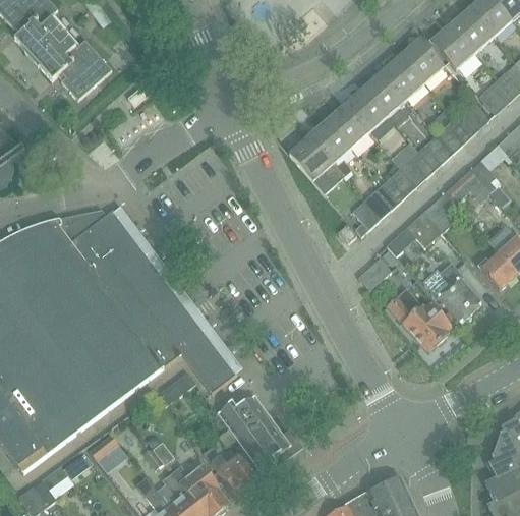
[(6,0),(0,5),(0,13),(12,27),(17,23),(22,29),(13,37),(25,51),(32,58),(62,31),(48,16),(57,8),(49,0),(6,0)]
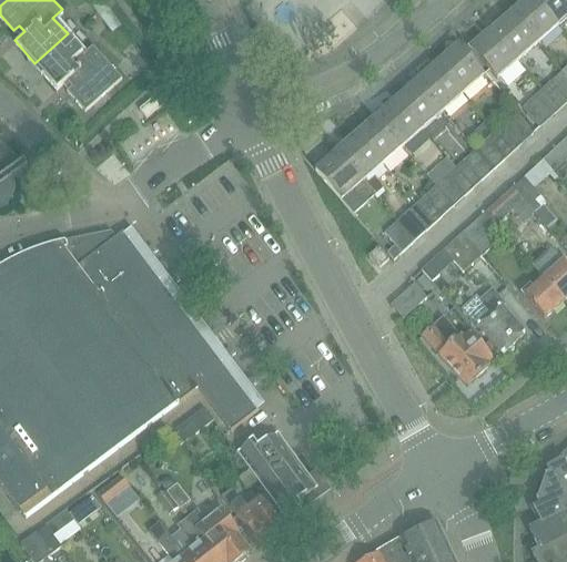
[(556,22),(536,0),(520,0),(509,10),(537,40),(556,22)]
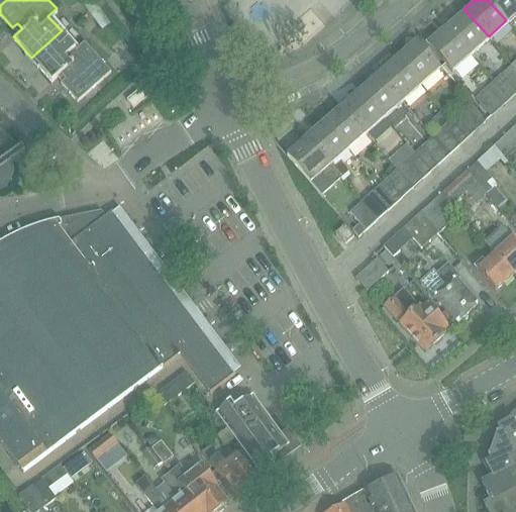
[(515,12),(515,0),(488,0),(506,20),(515,12)]
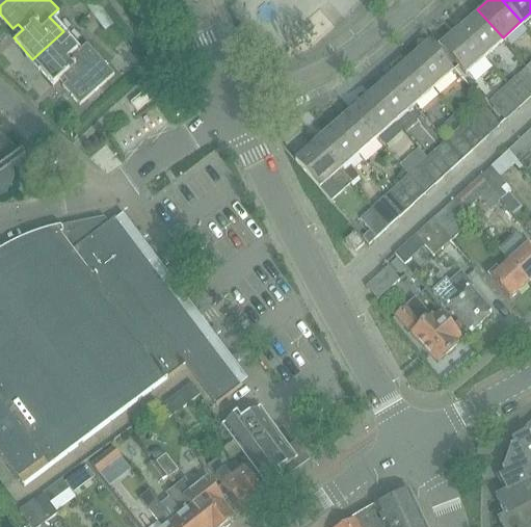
[(94,12),(104,27),(112,21),(101,7),(94,12)]
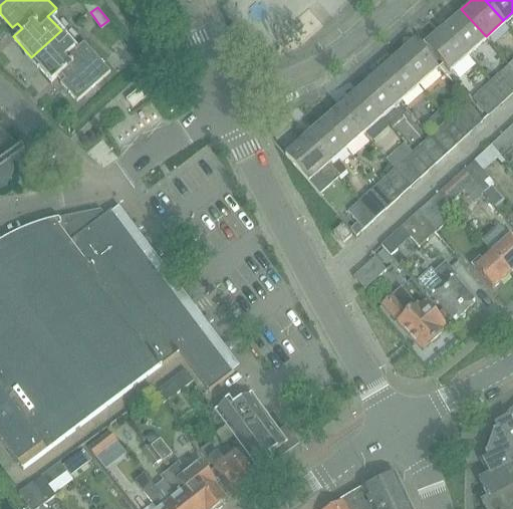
[(486,36),(461,9),(444,24),(468,52),(486,36)]
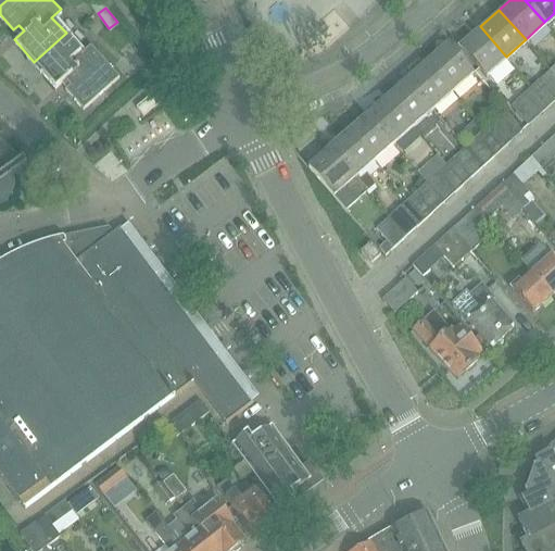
[(506,57),(480,26),(461,44),(457,40),(456,41),(486,75),(506,57)]
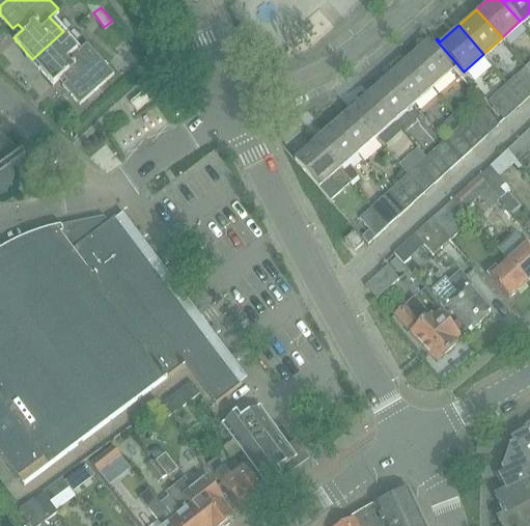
[(63,31),(32,59),(39,66),(52,81),(61,73),(65,78),(61,82),(78,101),(113,70),(85,39),(77,47),(63,31)]
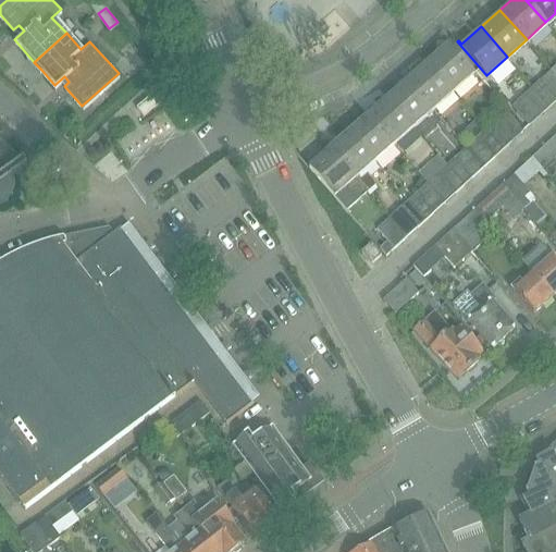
[(445,44),(427,60),(453,89),(473,72),(458,56),(444,39),(443,40),(445,44)]
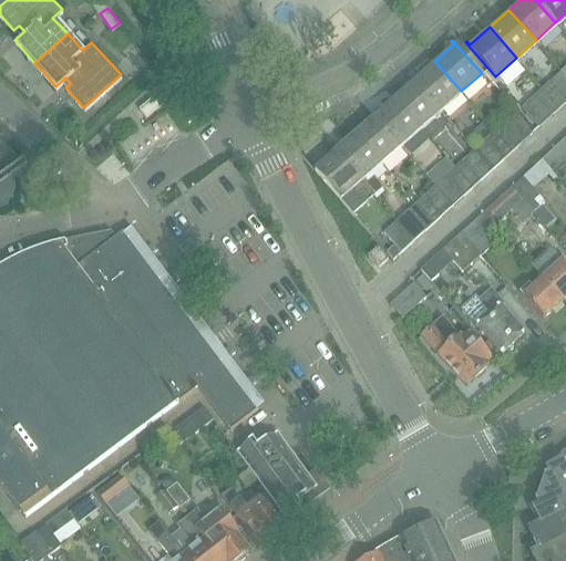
[(461,91),(434,61),(414,79),(441,108),(461,91)]
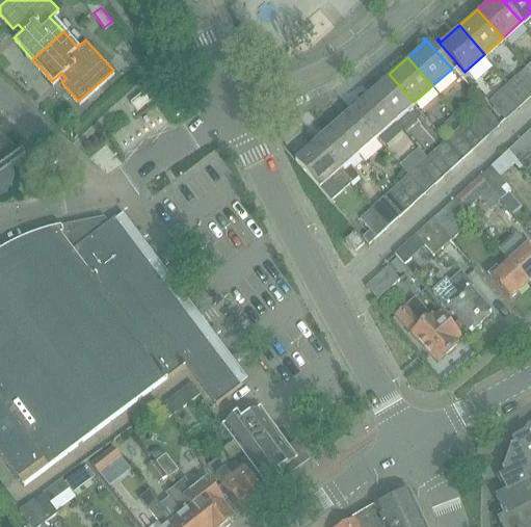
[(530,91),(530,70),(525,63),(507,80),(524,99),(530,91)]
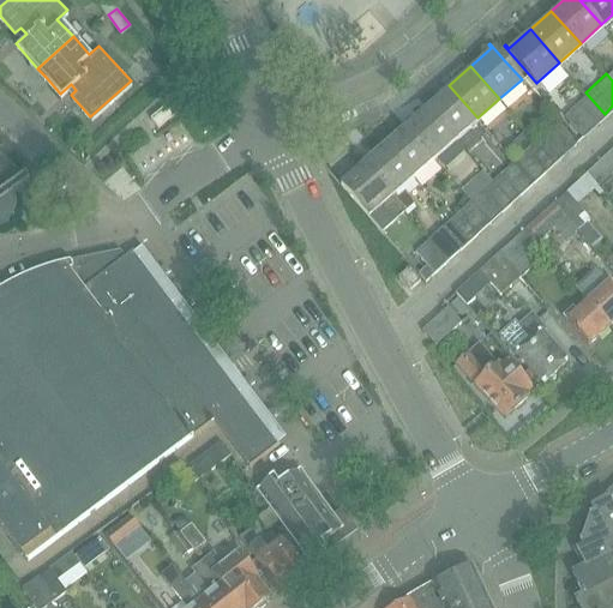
[(478,118),(449,85),(427,104),(456,137),(478,118)]
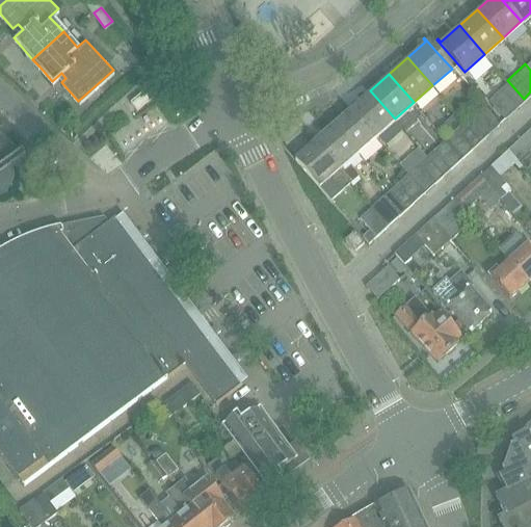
[(524,99),(507,80),(487,98),(504,116),(524,99)]
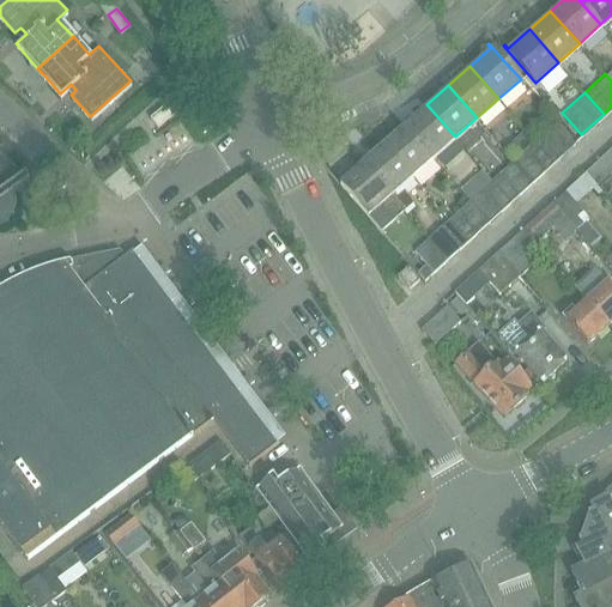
[(455,137),(426,104),(404,123),(432,156),(455,137)]
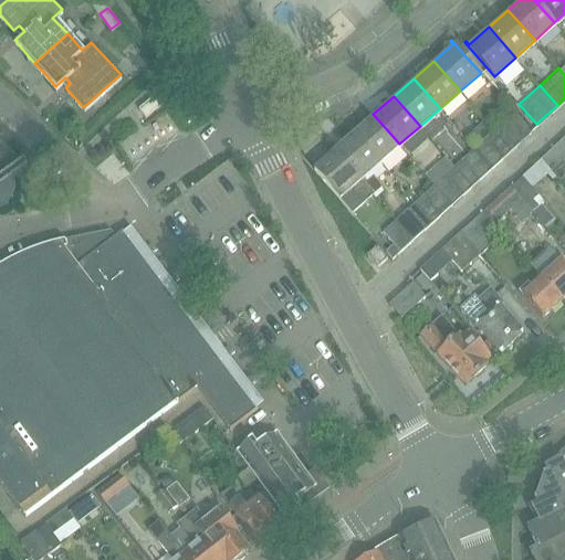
[(512,111),(493,128),(511,148),(530,129),(512,111)]
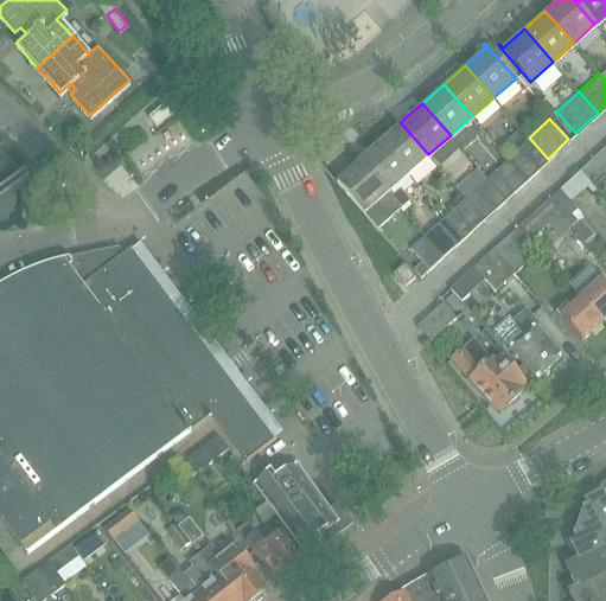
[(428,154),(400,122),(378,141),(407,173),(428,154)]
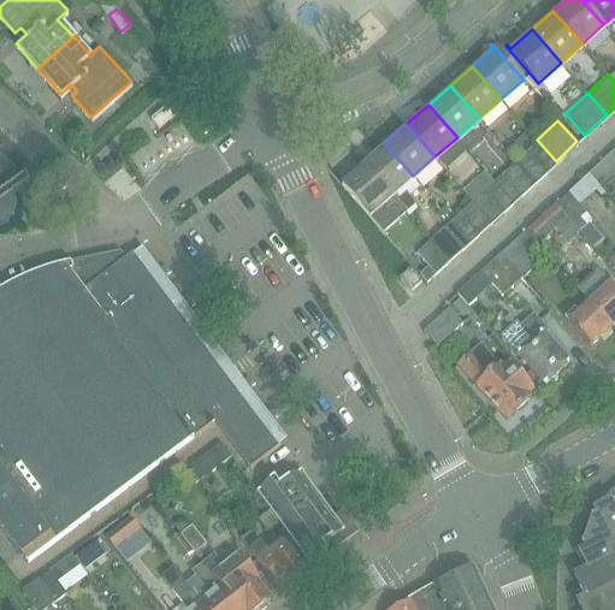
[(556,161),(537,140),(515,159),(534,181),(556,161)]
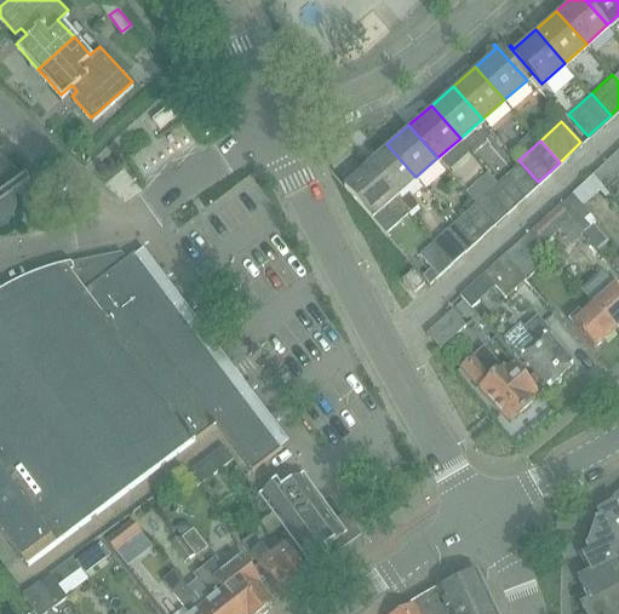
[(416,177),(387,144),(366,162),(407,211),(417,201),(405,187),(416,177)]
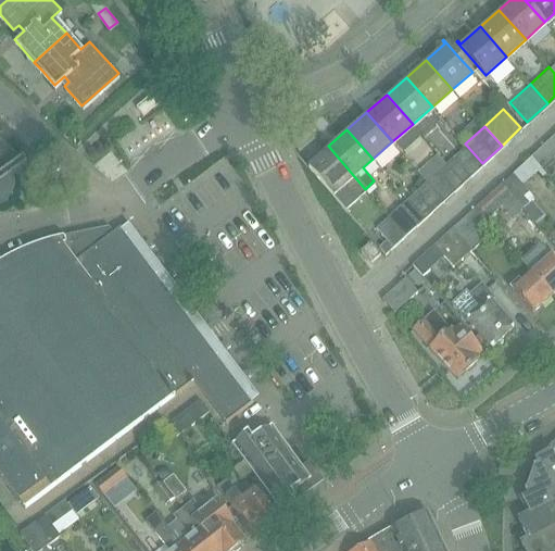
[(0,199),(4,198),(10,191),(12,182),(9,174),(26,161),(22,154),(20,157),(0,139),(0,199)]
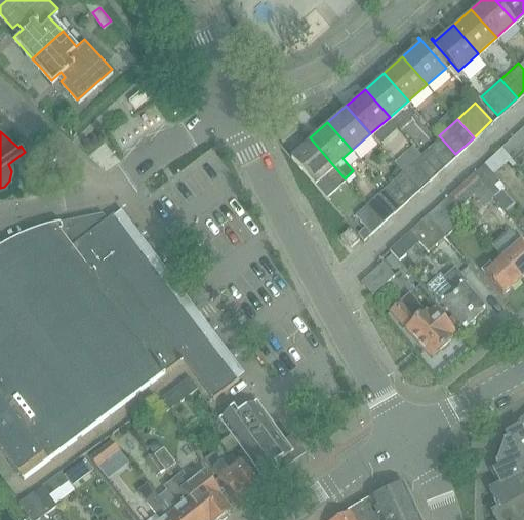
[(455,154),(439,135),(420,152),(437,170),(455,154)]
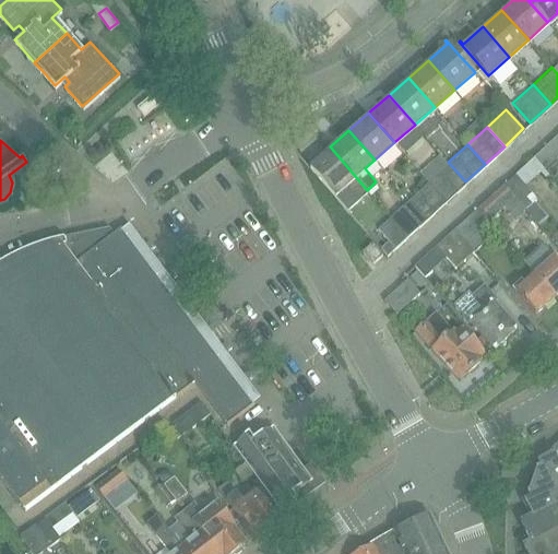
[(367,190),(330,146),(309,165),(346,208),(367,190)]
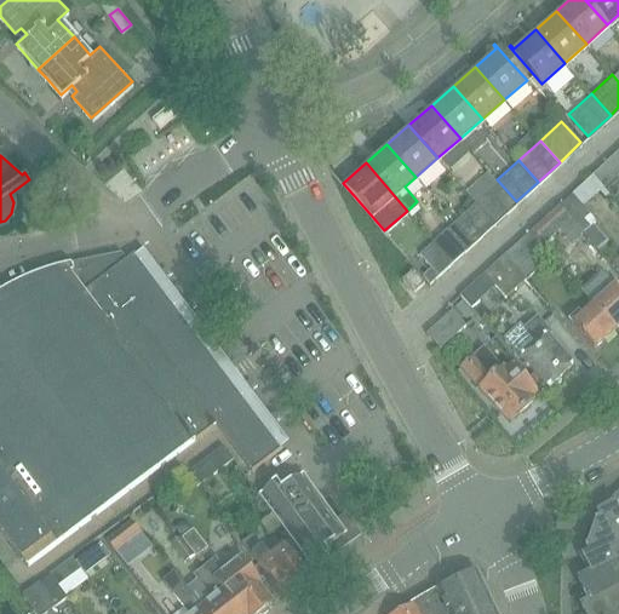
[(516,201),(497,179),(475,200),(494,222),(516,201)]
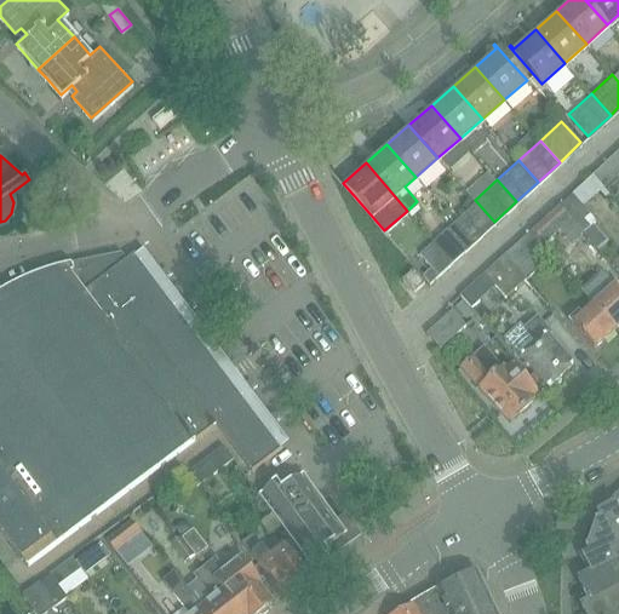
[(595,218),(571,191),(557,204),(580,229),(579,229),(582,230),(595,218)]
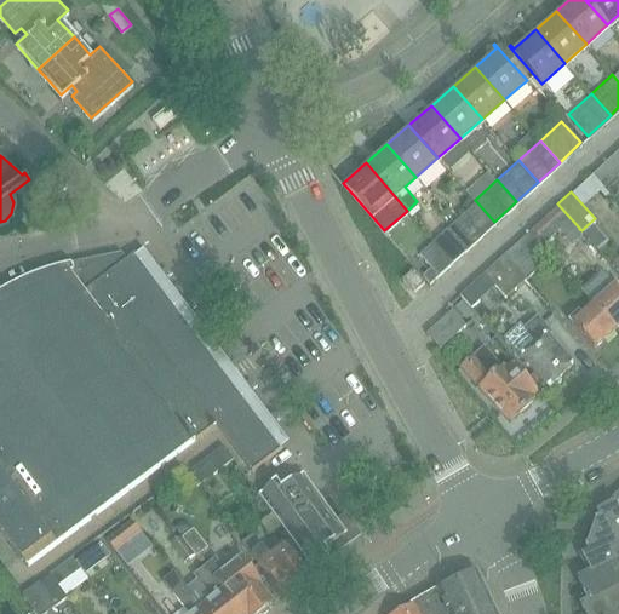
[(494,222),(475,200),(453,219),(473,241),(494,222)]
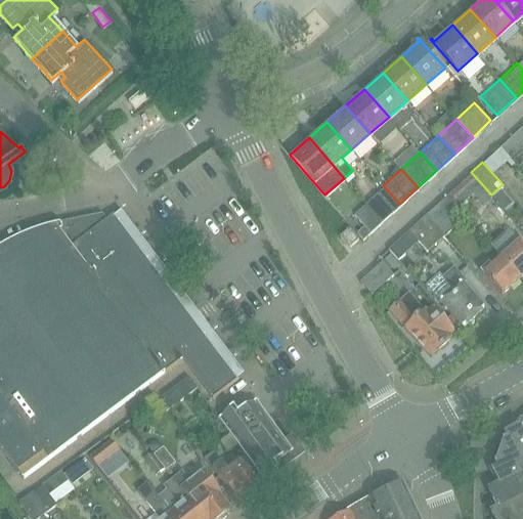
[(490,193),(471,172),(448,192),(458,203),(472,189),(482,201),(489,193),(490,193)]
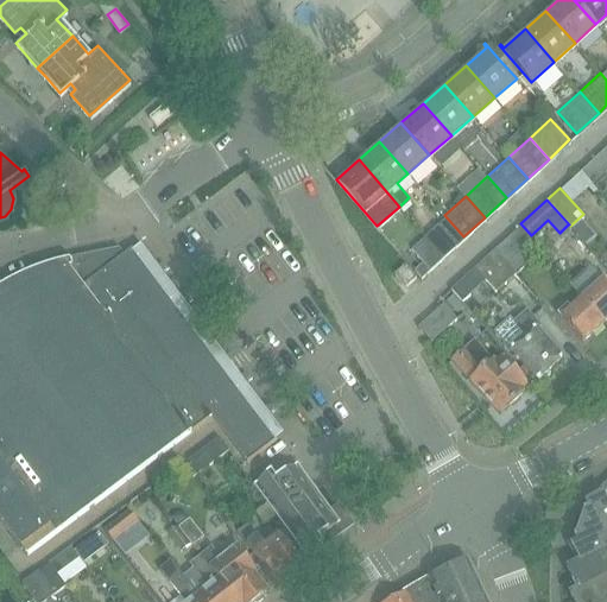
[(463,236),(444,215),(424,234),(443,255),(463,236)]
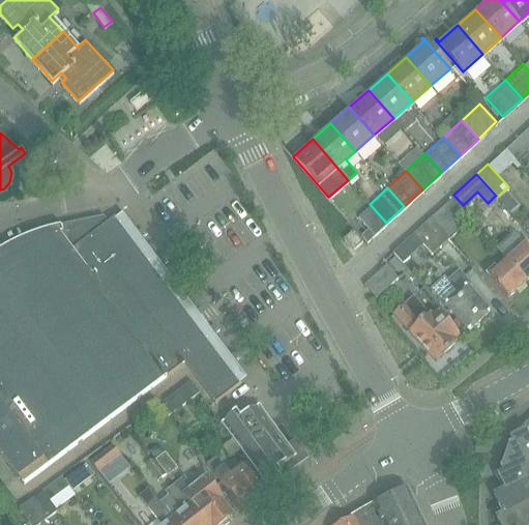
[(463,205),(453,195),(431,214),(449,235),(460,226),(450,216),(463,205)]
